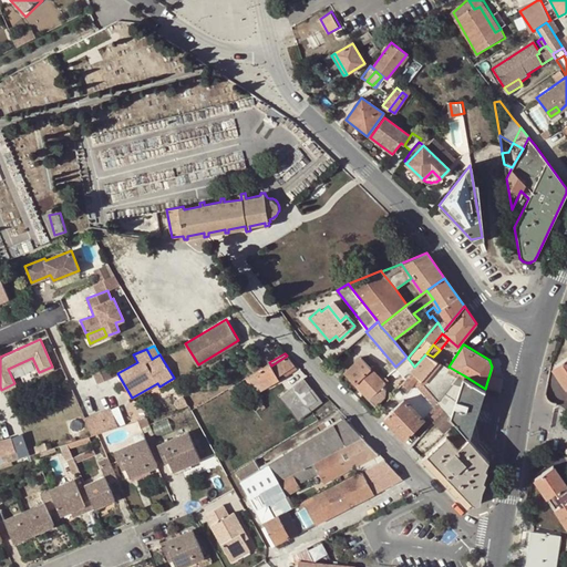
[(433,357),(426,353),(414,367),(412,371),(445,410),(451,415),(464,375),(449,367),(433,357)]
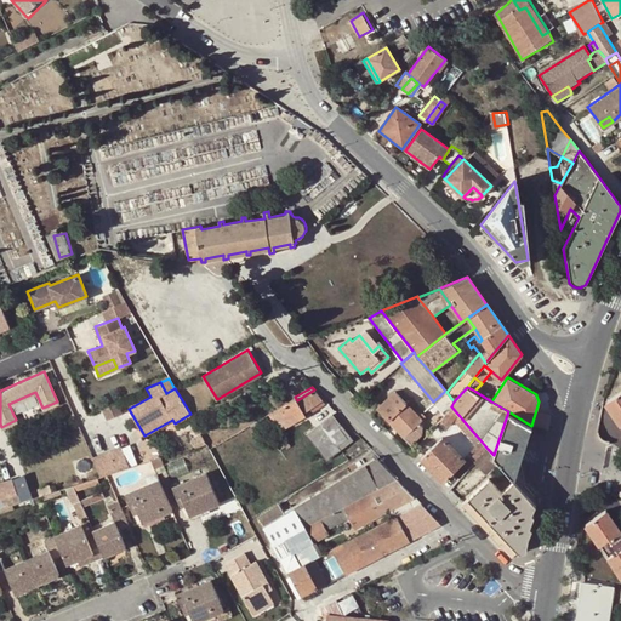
[(620,388),(604,402),(620,425),(620,427),(620,388)]
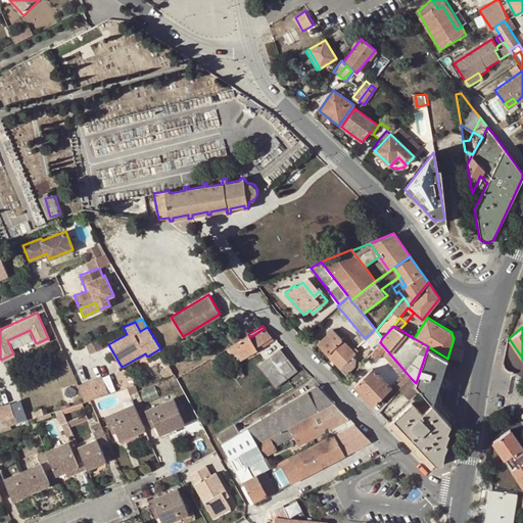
[(272,336),(265,328),(250,337),(255,347),(272,336)]
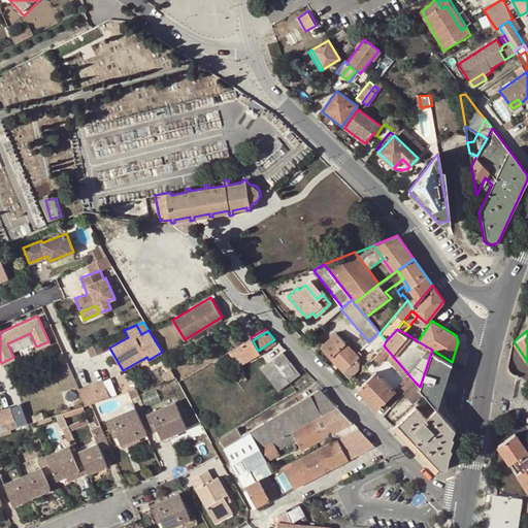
[(357,359),(359,357),(356,354),(335,332),(321,347),(343,371),(344,370),(357,359)]
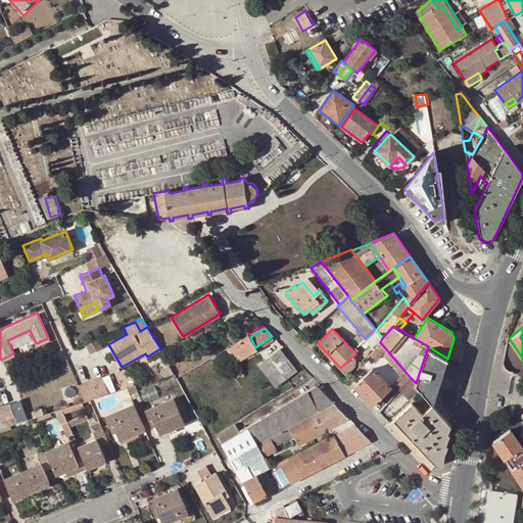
[(379,334),(376,330),(375,329),(365,338),(369,344),(379,334)]
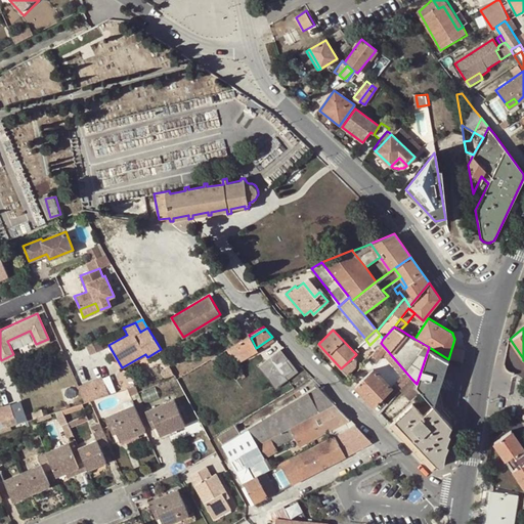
[(249,335),(228,347),(238,362),(258,350),(256,348),(251,338),(249,335)]
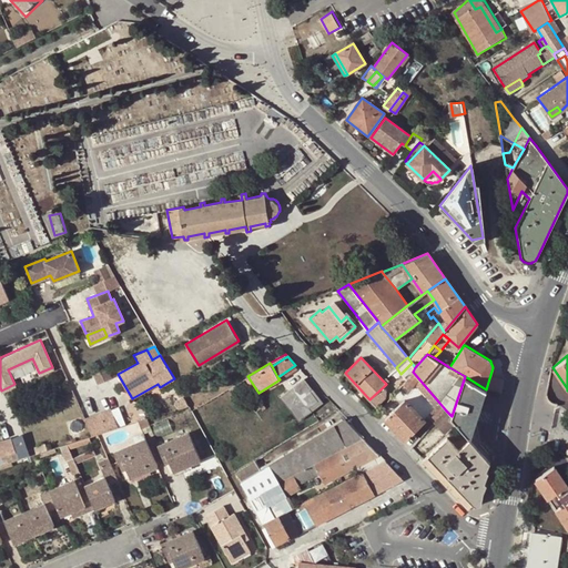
[(415,367),(412,363),(401,374),(406,379),(413,372),(415,367)]
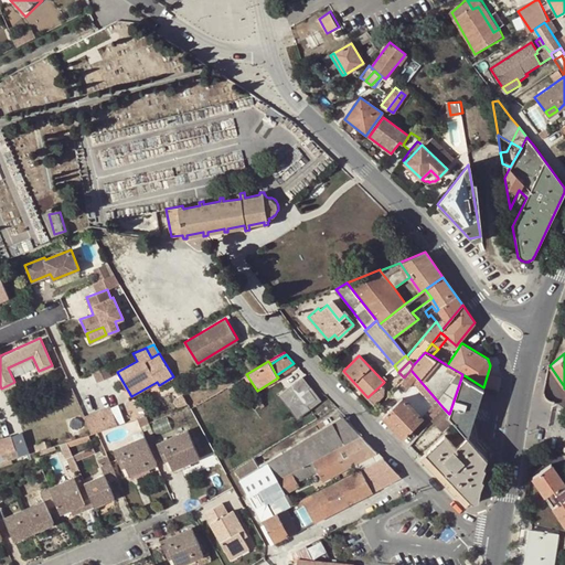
[(276,375),(278,377),(296,366),(294,363),(276,375)]
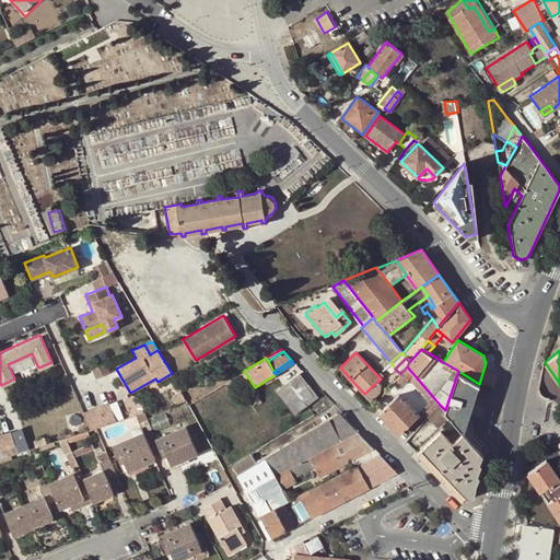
[(440,405),(407,366),(400,374),(397,378),(404,384),(409,378),(430,401),(423,408),(429,415),(430,413),(440,405)]
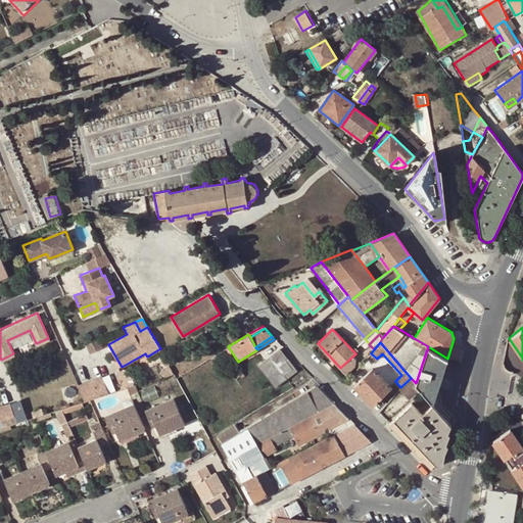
[(448,360),(447,359),(428,346),(416,383),(420,388),(433,403),(434,405),(434,403),(438,389),(448,360)]
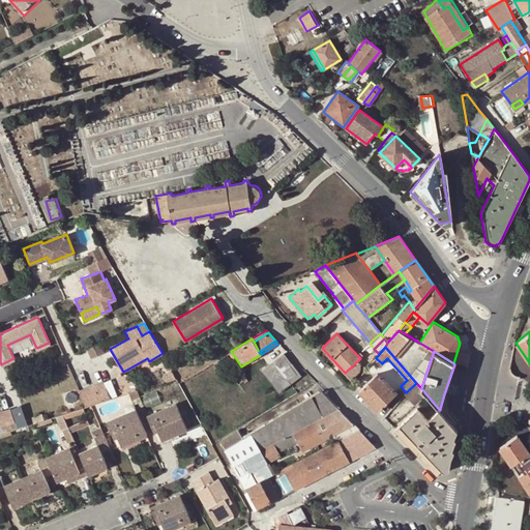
[(290,364),(292,362),(284,352),(261,370),(278,392),(291,383),(289,381),(297,374),(290,364)]
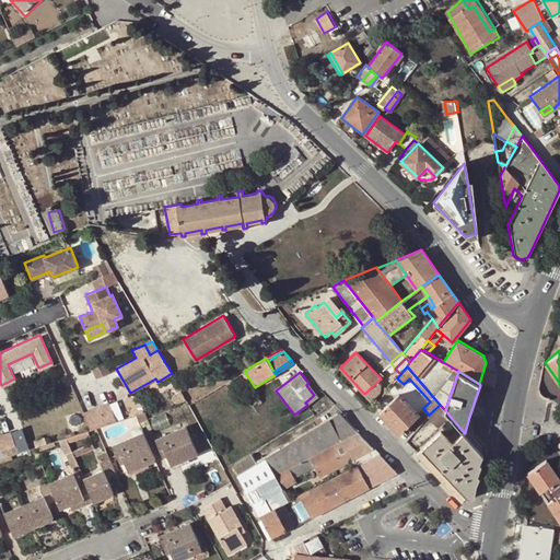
[(230,385),(243,377),(241,374),(228,382),(230,385)]
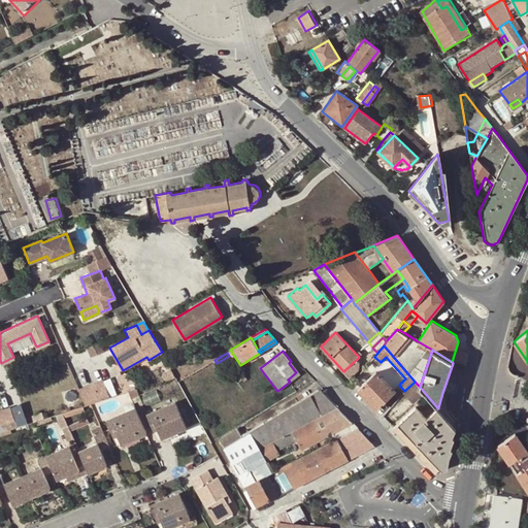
[(360,363),(357,359),(344,370),(351,376),(359,368),(360,363)]
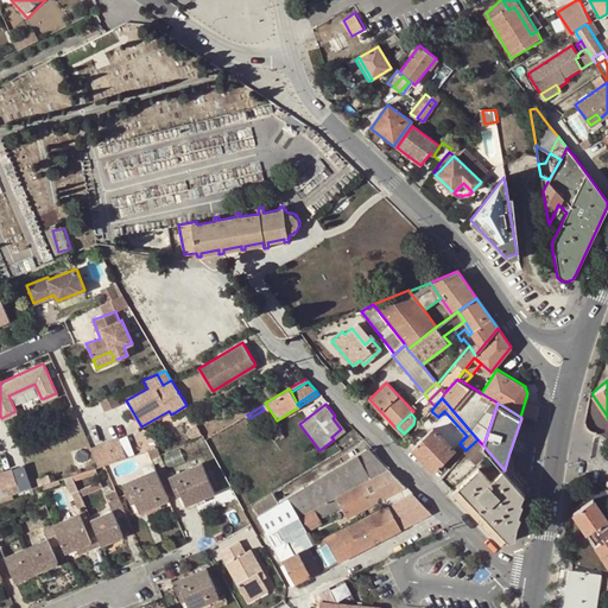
[(346,430),(335,416),(333,418),(341,429),(331,437),(334,439),(346,430)]
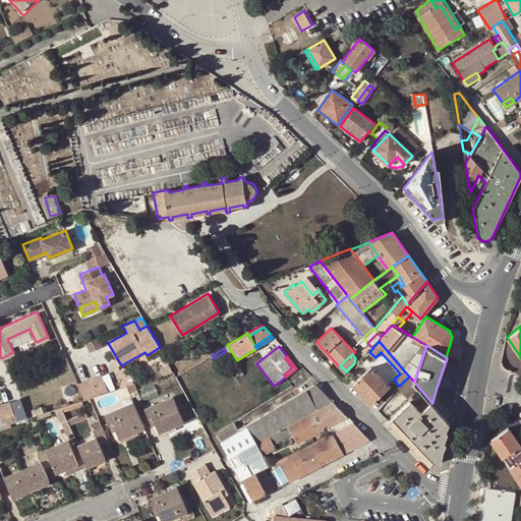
[(178,359),(169,364),(173,371),(174,373),(176,375),(185,370),(178,359)]
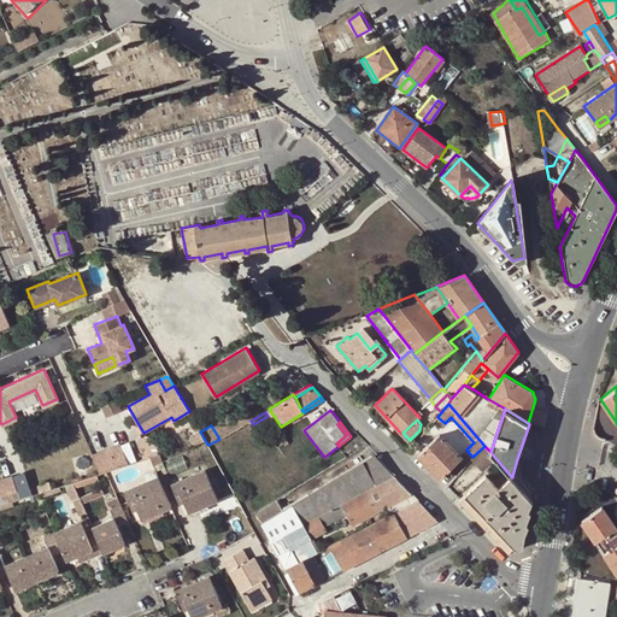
[(440,479),(462,458),(439,434),(418,454),(440,479)]
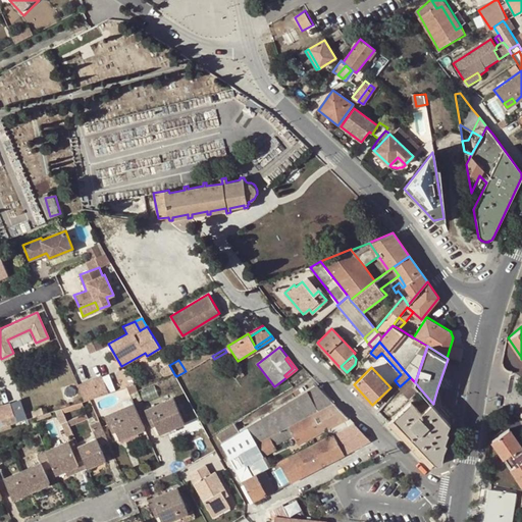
[(241,376),(248,371),(245,368),(239,372),(238,373),(239,374),(241,376)]
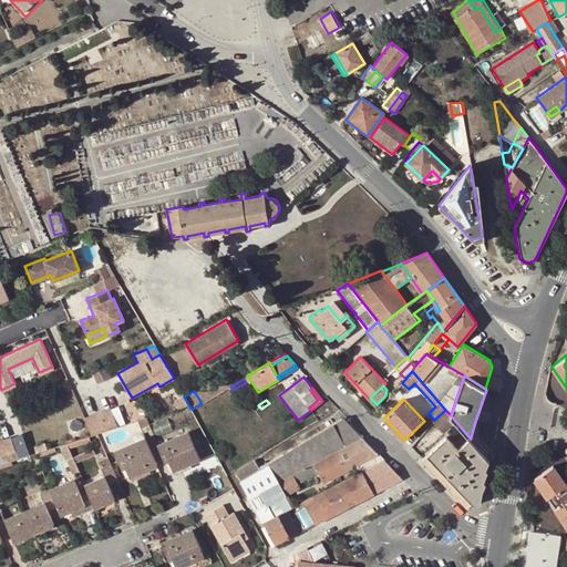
[(197,406),(192,410),(198,423),(205,420),(197,406)]
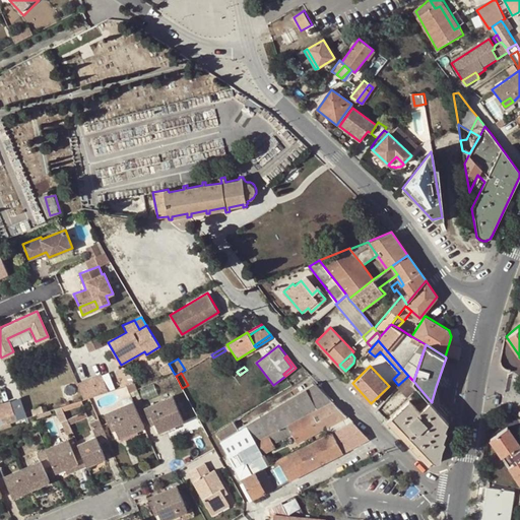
[(101,376),(76,385),(83,400),(107,392),(101,376)]
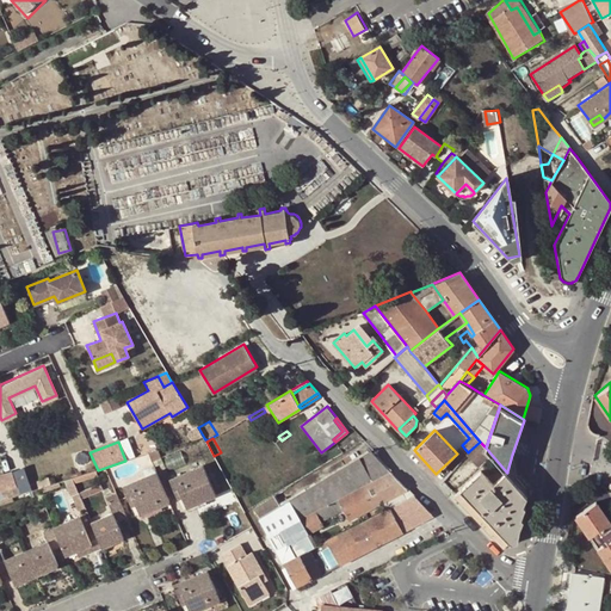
[(486,448),(480,442),(469,451),(468,452),(467,455),(479,466),(491,454),(486,448)]
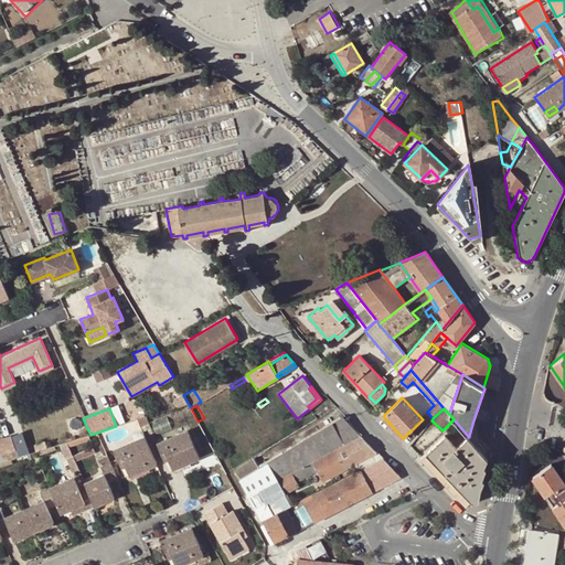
[(277,479),(361,435),(341,415),(259,467),(241,479),(248,493),(277,479)]
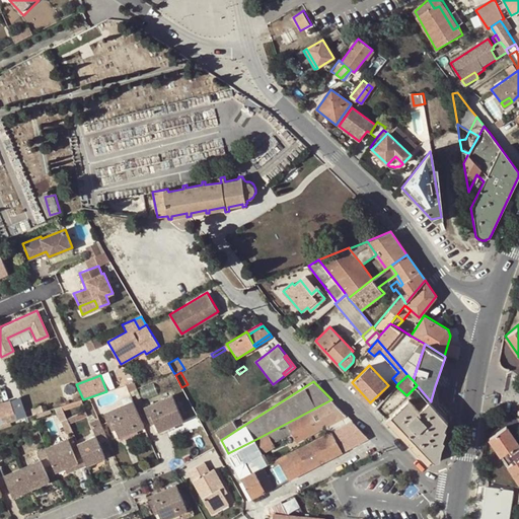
[(137,388),(134,382),(128,384),(130,391),(137,388)]
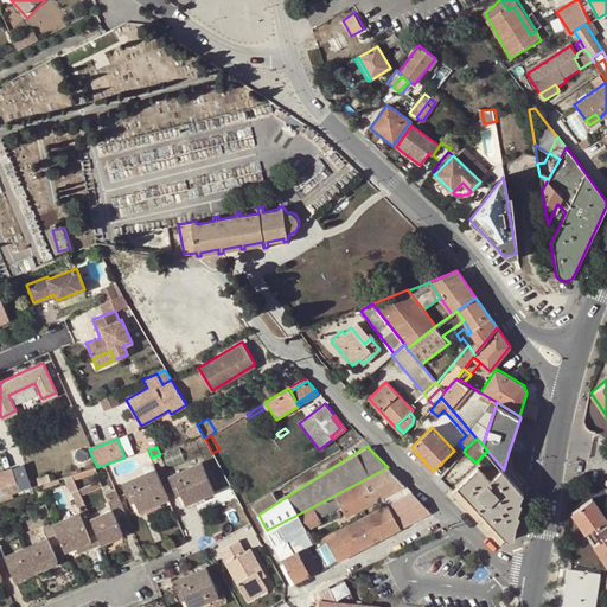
[(504,470),(510,477),(513,473),(509,452),(504,468),(504,470)]
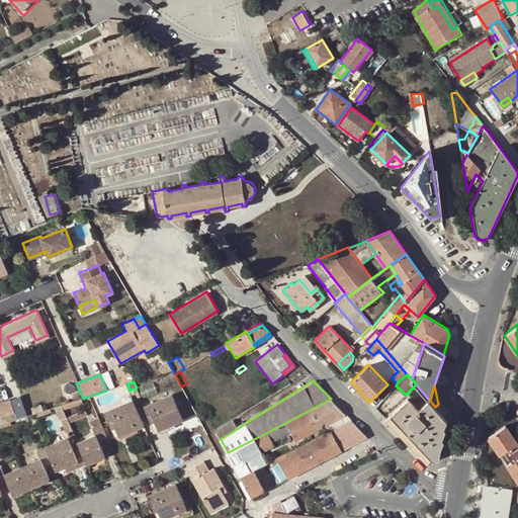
[(160,430),(178,422),(185,419),(174,394),(146,406),(151,417),(154,415),(160,430)]
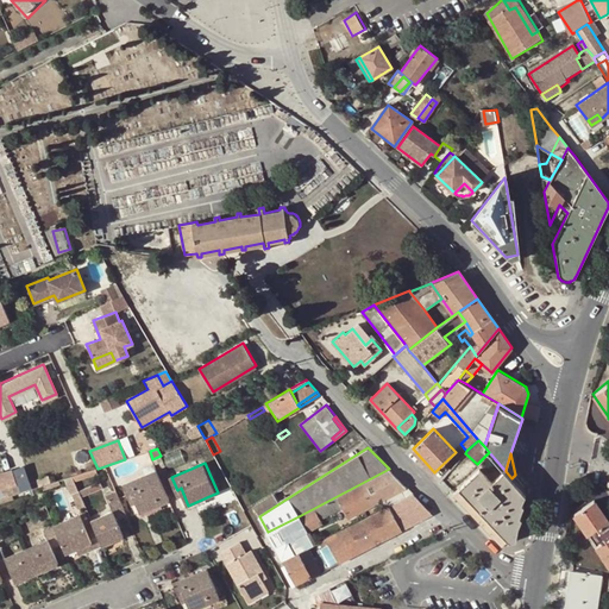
[(98,469),(74,476),(76,482),(100,472),(98,469)]
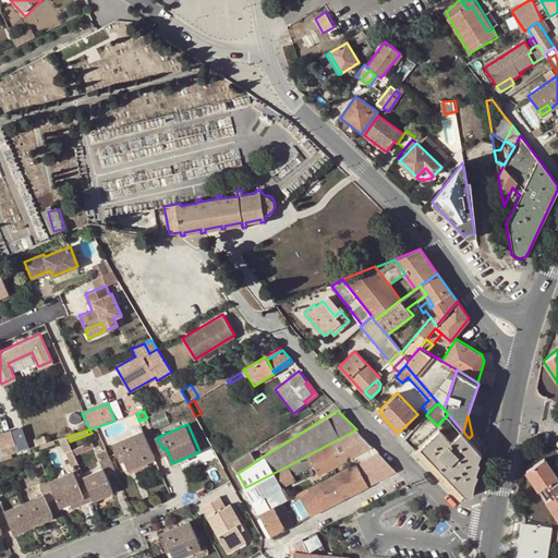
[(480,451),(469,438),(463,432),(462,431),(450,441),(439,429),(415,451),(460,498),(473,495),(474,489),(473,489),(472,486),(474,485),(480,451)]
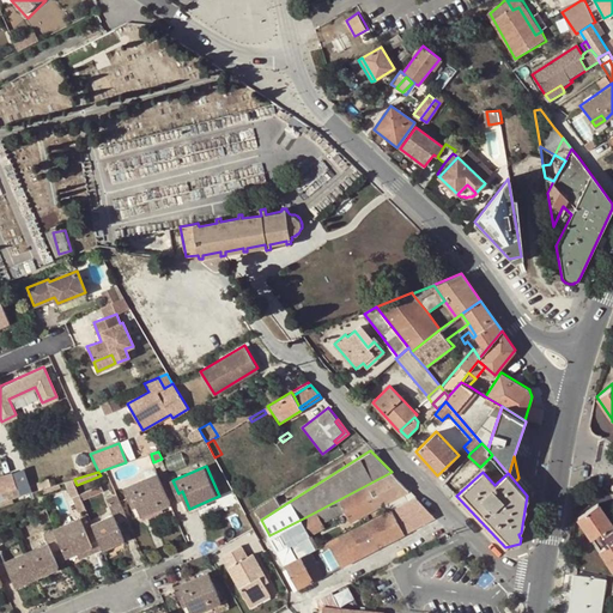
[(13,473),(0,477),(0,492),(18,486),(13,473)]
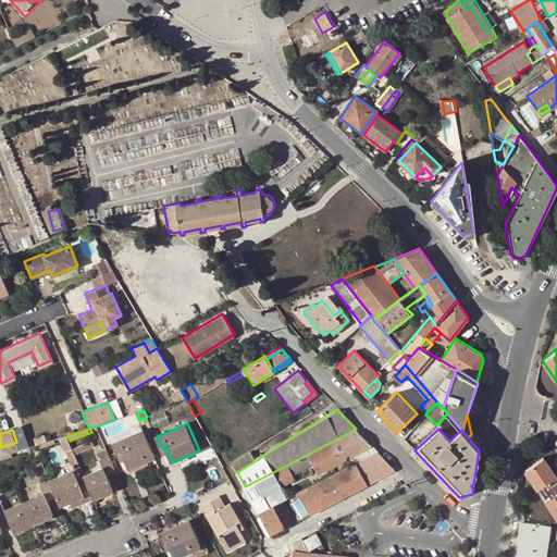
[(148,460),(156,457),(144,430),(114,443),(119,454),(123,452),(130,468),(148,460)]
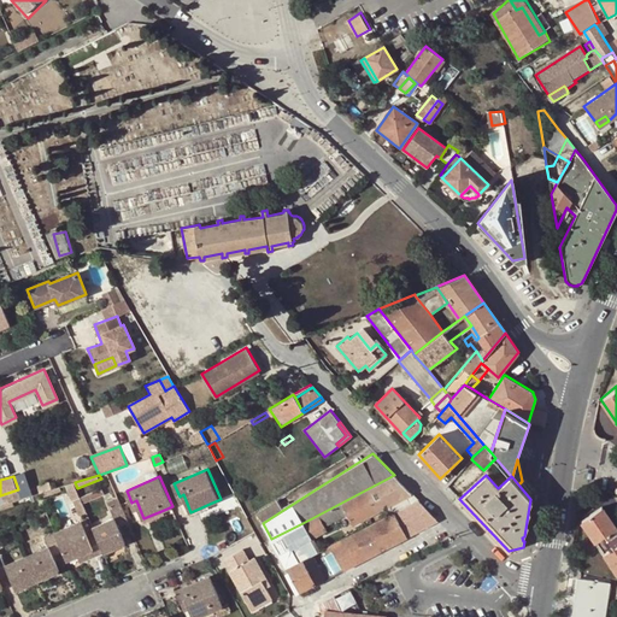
[(353,524),(391,505),(409,495),(412,494),(395,477),(342,504),(347,513),(353,524)]
